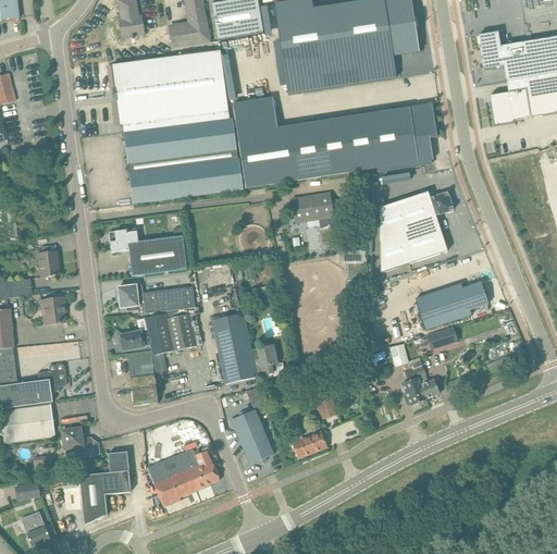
[(0,0),(0,17),(20,15),(17,0),(0,0)]
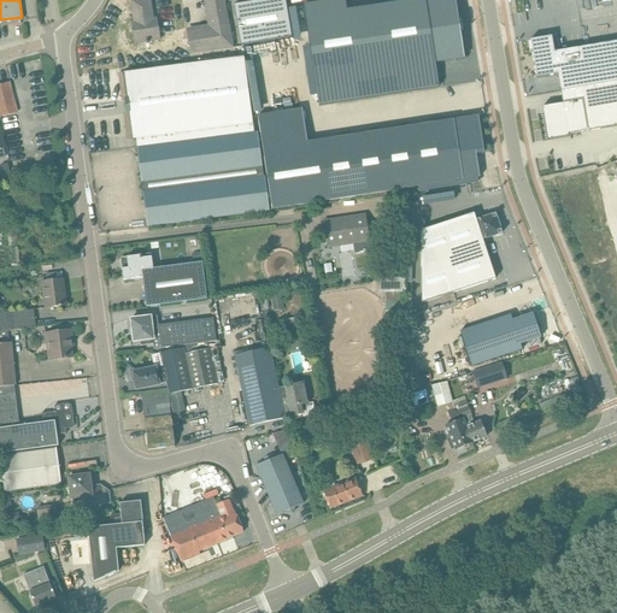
[(128,13),(116,15),(121,49),(133,48),(135,68),(231,56),(223,0),(127,0),(128,13)]
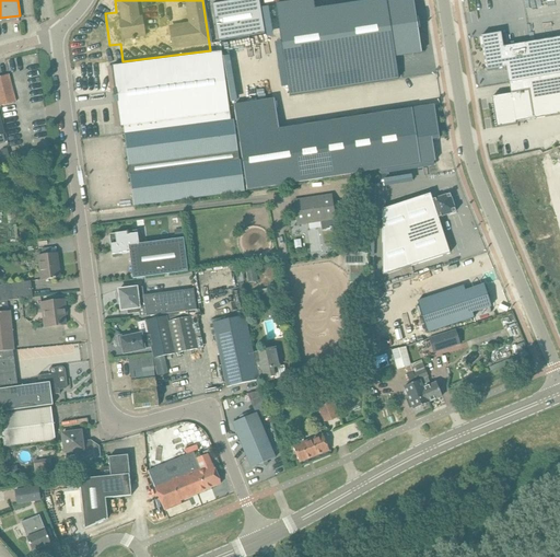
[(222,0),(217,1),(212,1),(214,14),(219,38),(220,38),(265,31),(259,0),(222,0)]
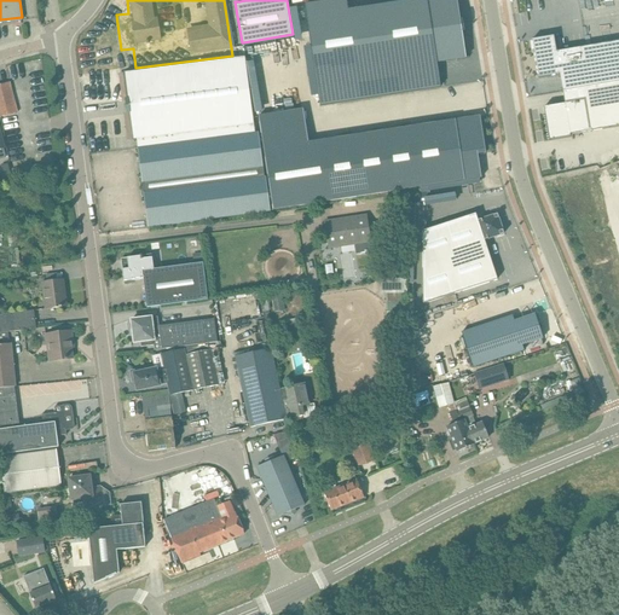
[(313,0),(305,1),(320,102),(440,83),(437,59),(466,56),(456,0),(394,0),(348,7),(347,0),(313,0)]
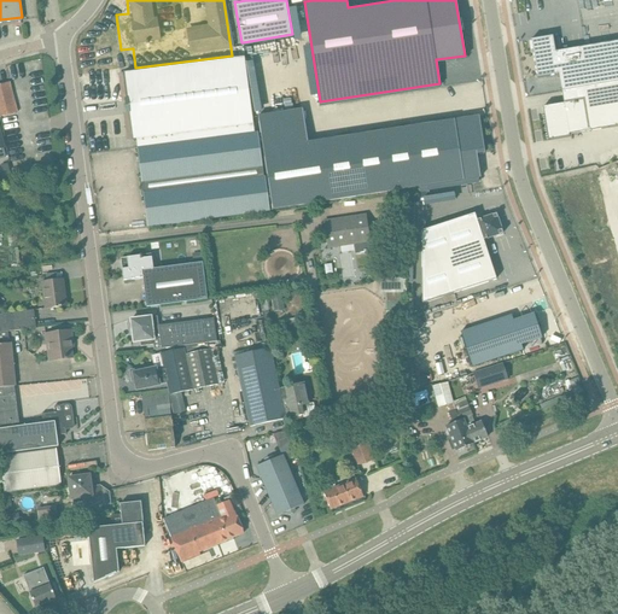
[(553,33),(531,36),(537,75),(559,71),(561,88),(602,82),(617,79),(617,37),(555,48),(553,33)]
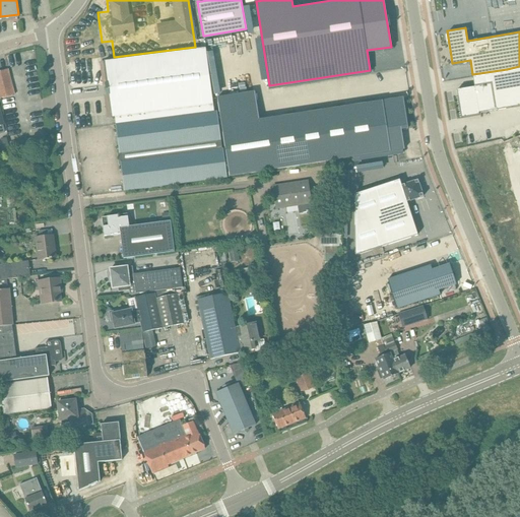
[(114,57),(105,58),(112,115),(113,123),(116,122),(125,121),(126,121),(214,110),(213,102),(205,45),(114,57)]
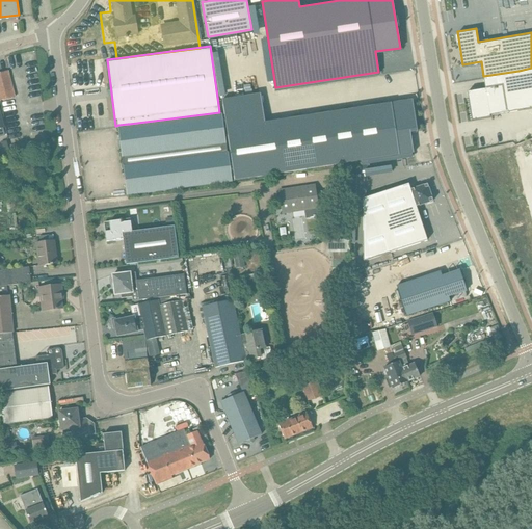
[(485,86),(468,89),(473,117),(490,114),(489,113),(531,105),(531,68),(519,71),(483,76),(485,86)]
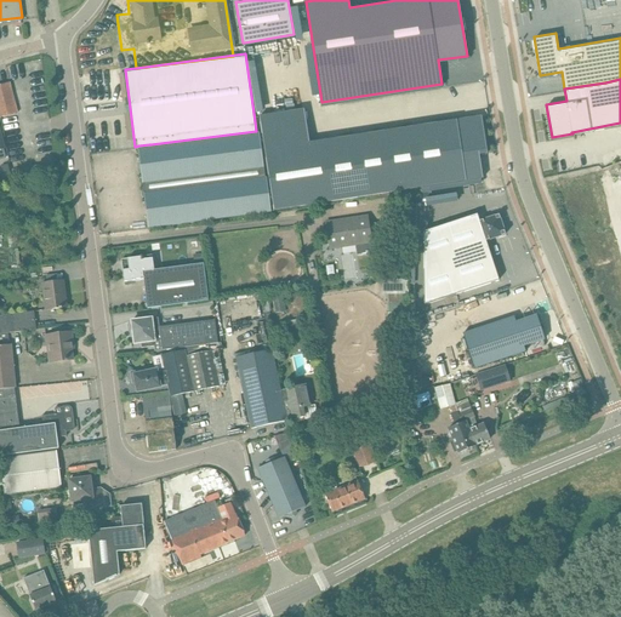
[(10,80),(0,81),(0,114),(5,113),(17,109),(10,80)]
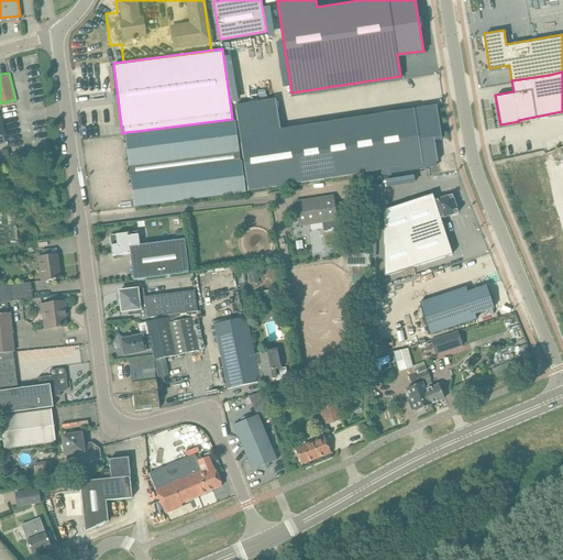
[(276,97),(235,102),(249,188),(438,160),(434,138),(441,136),(442,136),(441,134),(437,106),(437,103),(435,103),(414,107),(282,127),(276,97)]
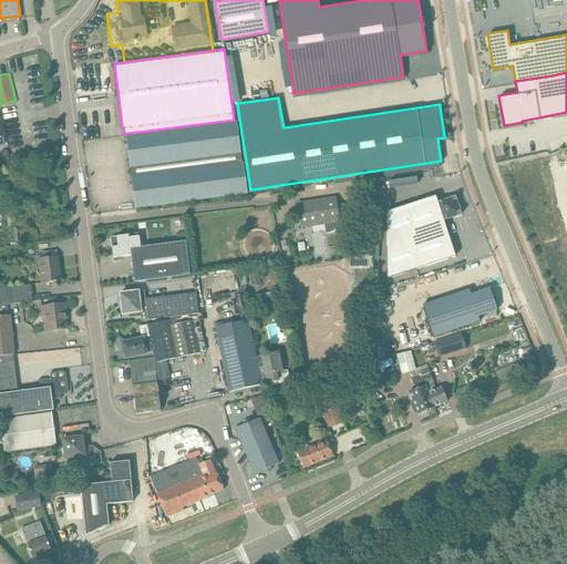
[(136,132),(126,133),(130,165),(132,174),(142,173),(143,173),(241,160),(240,151),(236,119),(234,120),(137,132),(136,132)]
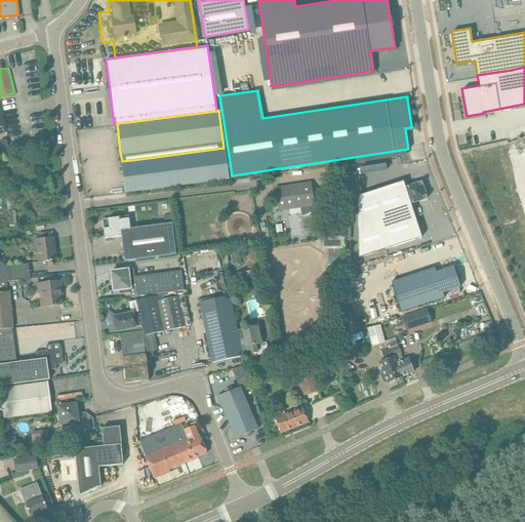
[(6,136),(0,137),(0,150),(9,149),(6,136)]
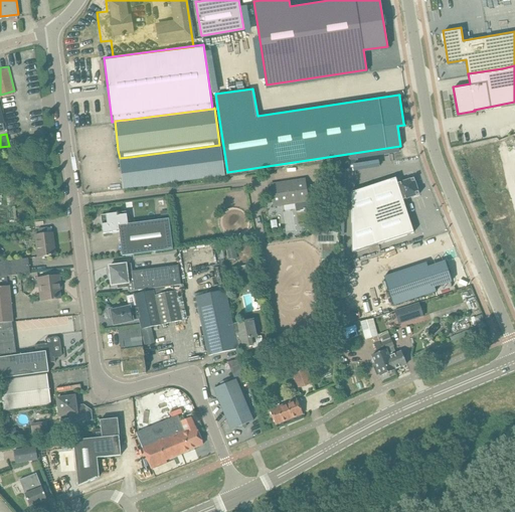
[(129,157),(120,158),(123,187),(133,185),(224,174),(221,145),(219,145),(130,157),(129,157)]
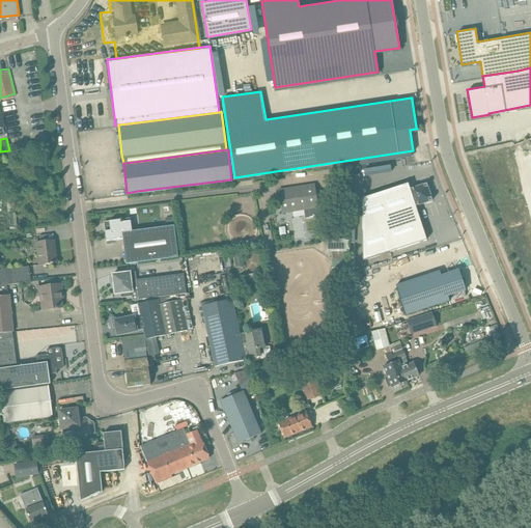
[(348,162),(332,165),(336,189),(348,187),(350,187),(348,175),(351,175),(350,171),(350,168),(348,162)]
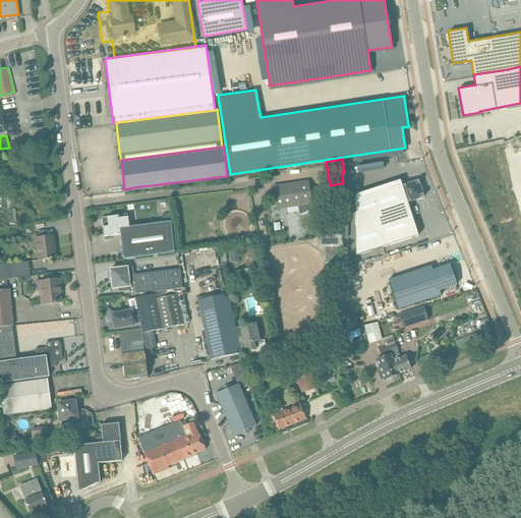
[(373,186),(356,192),(356,223),(373,217),(383,244),(418,233),(407,199),(424,194),(418,178),(402,183),(400,177),(373,186)]
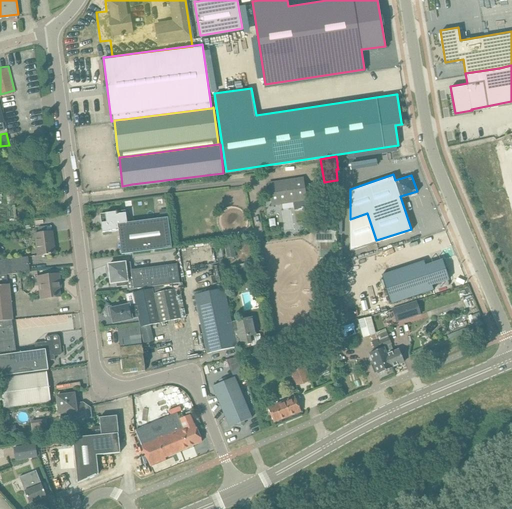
[(303,176),(268,181),(272,203),(293,200),(294,208),(309,205),(310,181),(304,182),(303,176)]
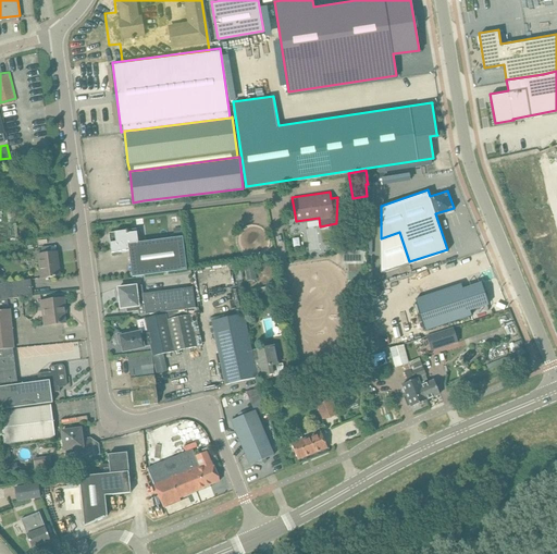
[(115,239),(110,239),(111,250),(128,248),(128,241),(138,239),(137,237),(137,230),(128,231),(127,228),(114,230),(115,239)]
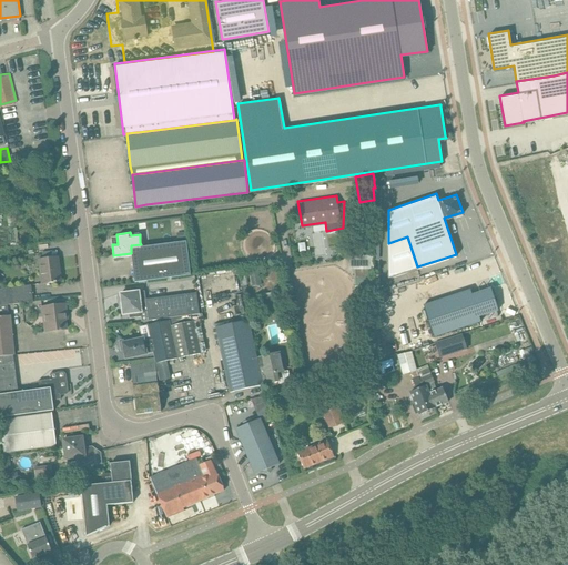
[(141,244),(131,245),(131,253),(135,280),(145,278),(154,276),(191,272),(185,238),(150,243),(141,244)]
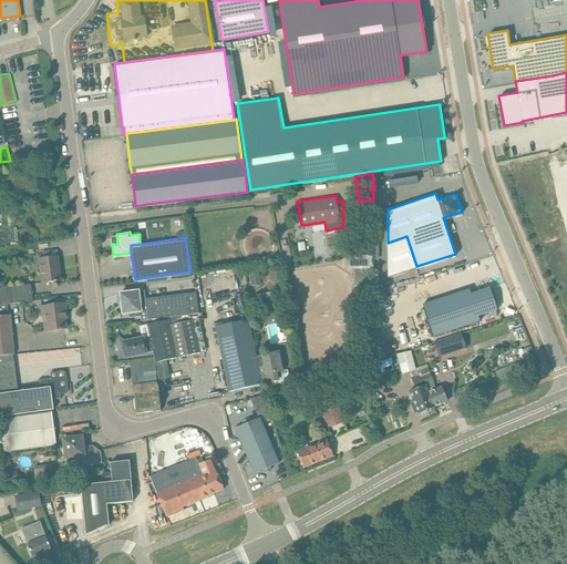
[(372,252),(347,252),(347,266),(353,266),(353,283),(372,283),(372,266),(372,252)]
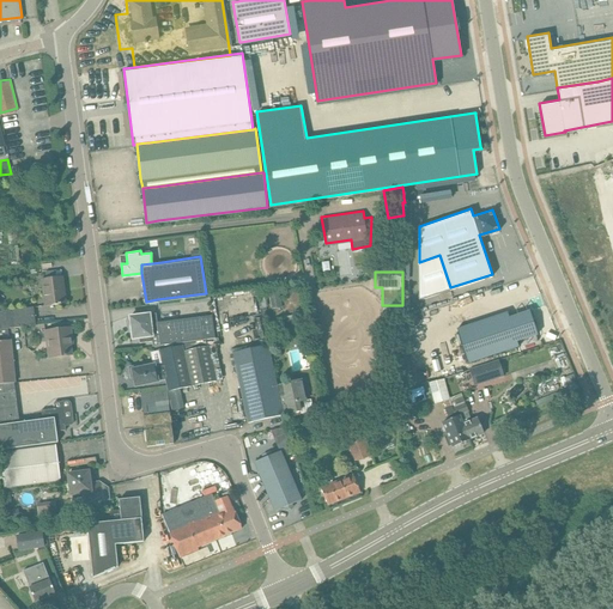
[(47,276),(42,278),(46,304),(66,300),(62,274),(50,276),(47,276)]
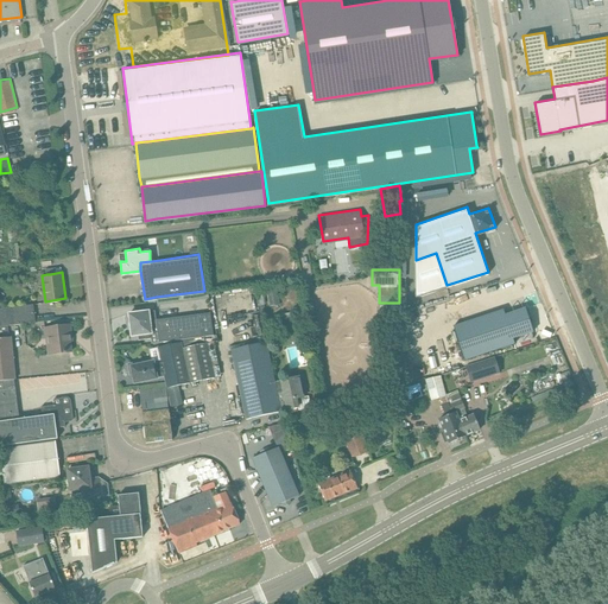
[(280,302),(277,287),(267,288),(270,304),(280,302)]
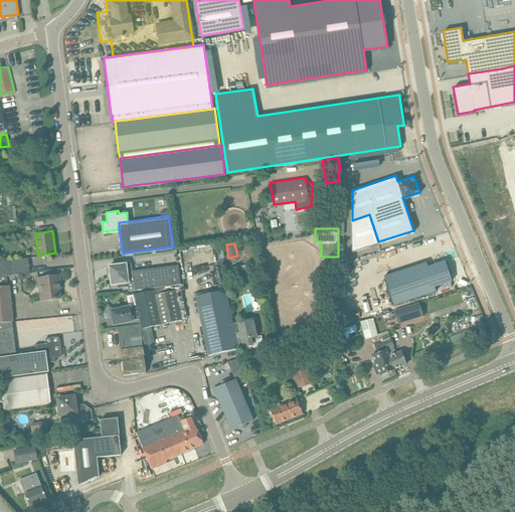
[(384,275),(342,288),(351,317),(393,304),(436,289),(435,285),(452,279),(445,259),(427,265),(426,261),(384,275)]
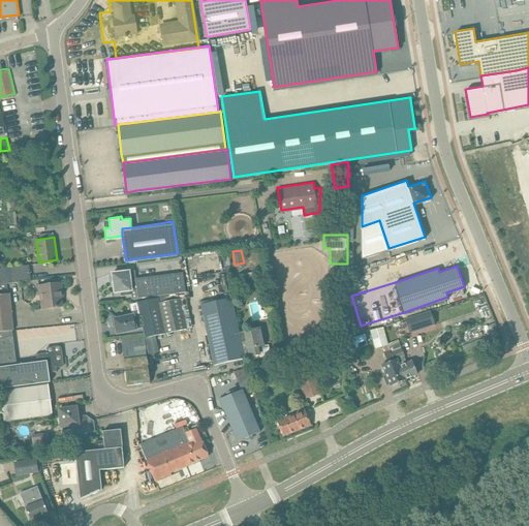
[(112,284),(112,285),(113,290),(120,289),(121,295),(131,292),(137,291),(136,276),(135,274),(135,268),(127,269),(112,271),(113,280),(115,280),(115,282),(114,282),(113,282),(113,283),(112,283),(112,284)]
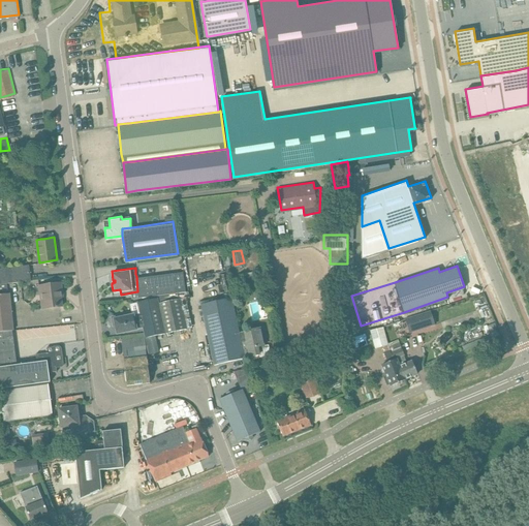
[(173,271),(136,276),(137,291),(138,296),(186,289),(183,270),(173,271)]
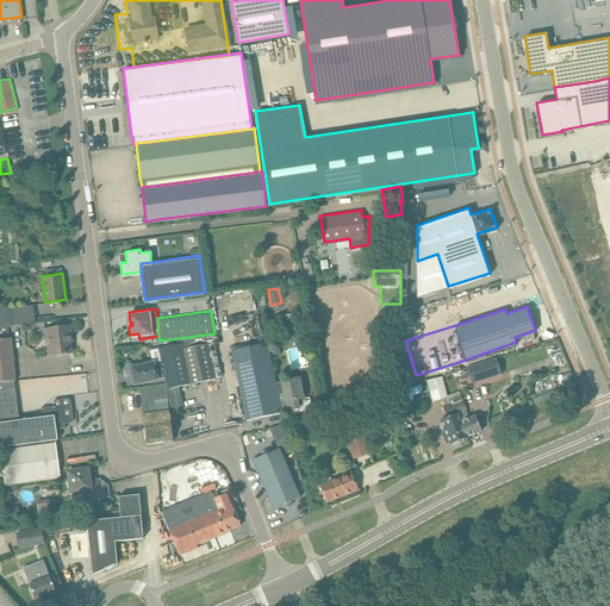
[(54,325),(45,326),(49,353),(55,353),(60,351),(72,350),(70,339),(73,339),(72,335),(70,323),(58,325),(54,325)]
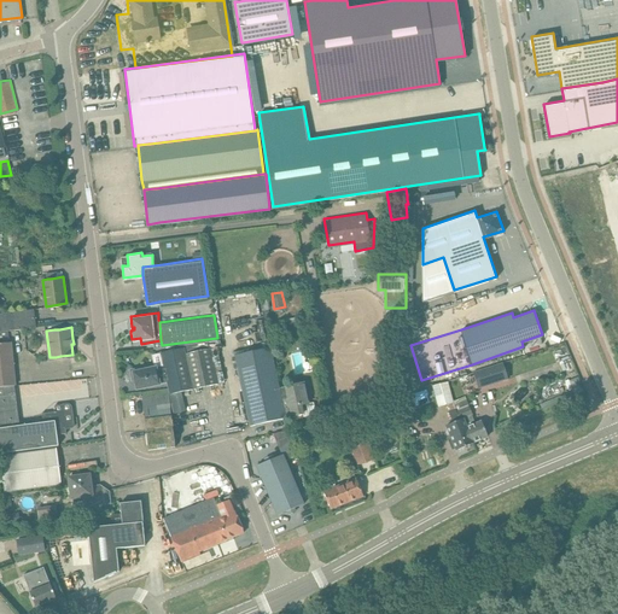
[(0,340),(0,384),(15,382),(11,340),(0,340)]
